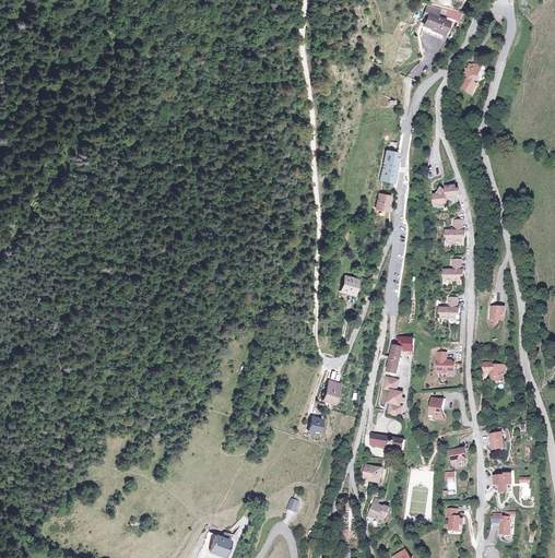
[(443,9),(430,6),(427,13),(430,14),(424,31),(443,39),(450,22),(439,16),(440,13),(443,9)]
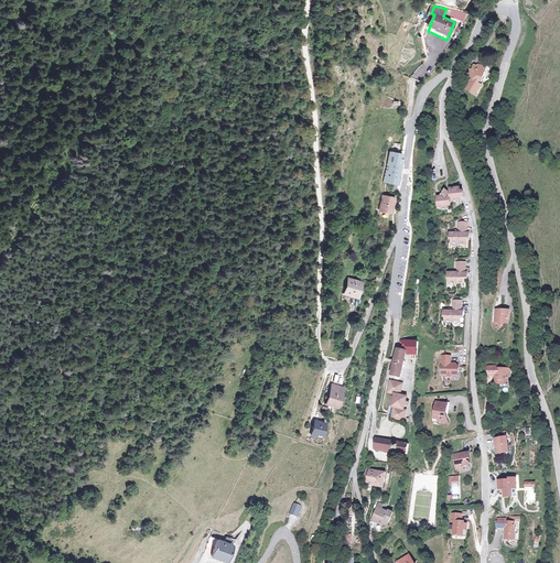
[(466,13),(447,8),(447,9),(444,13),(463,21),(466,13)]
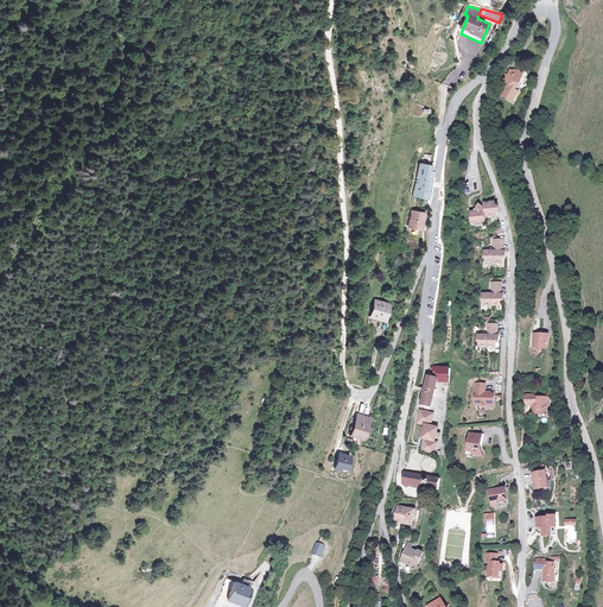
[(511,77),(506,76),(505,83),(511,86),(501,96),(512,103),(518,95),(514,93),(516,89),(519,89),(525,75),(519,73),(516,71),(516,74),(512,73),(511,77)]
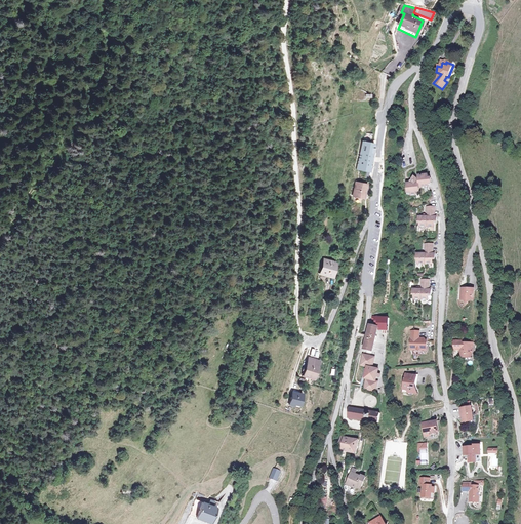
[(367,95),(371,95),(371,91),(367,91),(367,90),(366,89),(366,88),(365,88),(364,87),(362,87),(360,88),(359,88),(358,89),(358,90),(357,91),(357,92),(357,93),(357,95),(358,96),(359,97),(360,97),(361,98),(362,98),(364,98),(365,97),(366,95),(367,95)]
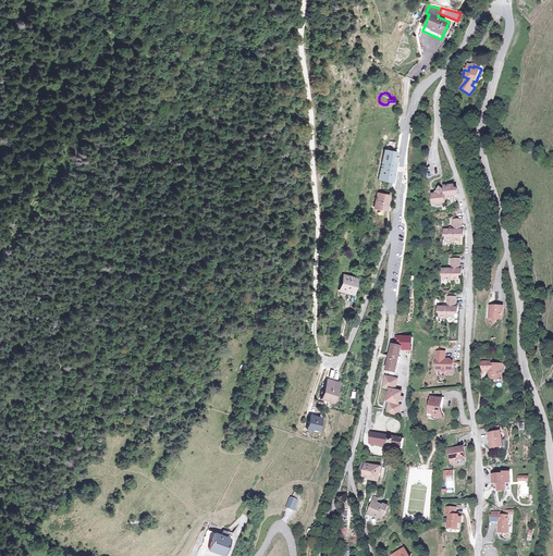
[(380,148),(375,177),(386,181),(392,150),(380,148)]
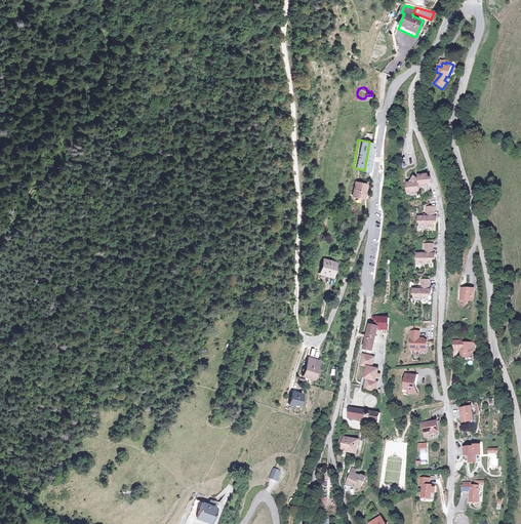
[(407,193),(412,193),(412,190),(416,189),(415,186),(426,185),(425,182),(428,182),(428,175),(425,176),(425,172),(414,173),(414,176),(413,176),(410,174),(408,177),(409,178),(405,178),(406,180),(403,182),(403,190),(407,190),(407,193)]
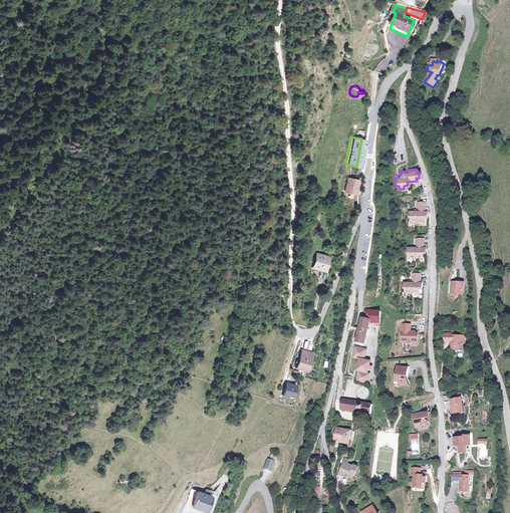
[(343,177),(341,191),(350,192),(351,184),(352,184),(353,178),(343,177)]
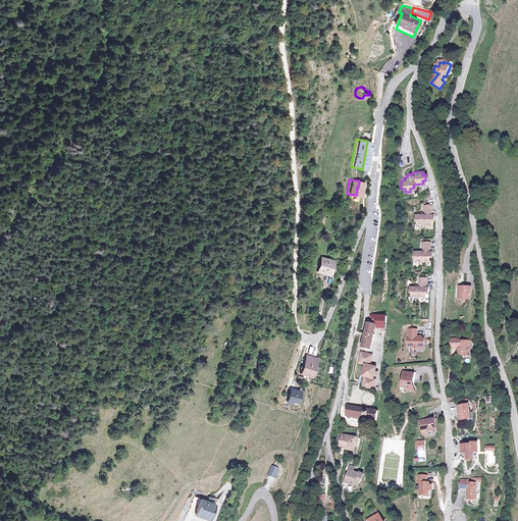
[(431,204),(423,204),(423,213),(415,213),(415,219),(416,219),(416,223),(430,223),(431,219),(433,219),(433,213),(431,213),(427,213),(427,211),(431,211),(431,204)]
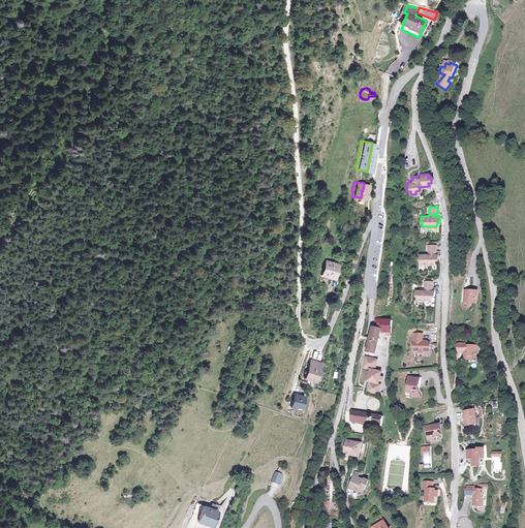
[(435,244),(427,244),(427,254),(418,254),(418,259),(419,259),(419,264),(434,265),(434,260),(436,260),(436,254),(434,254),(431,254),(431,252),(435,252),(435,244)]
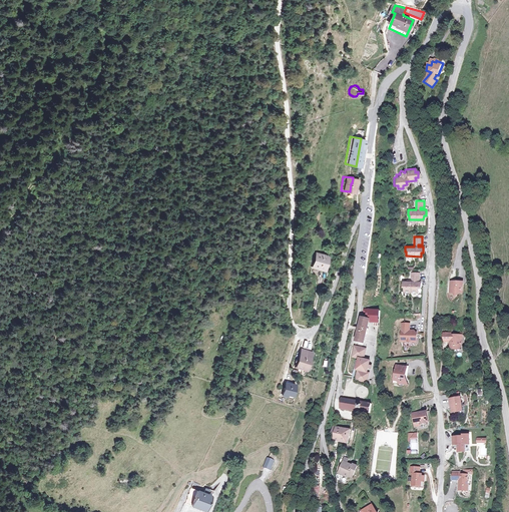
[(310,250),(306,263),(319,267),(323,253),(310,250)]
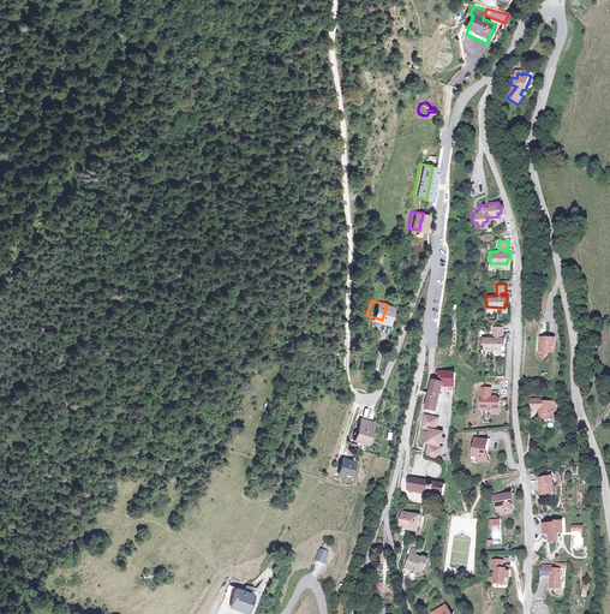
[(501,328),(491,327),(491,339),(480,338),(480,344),(483,345),(483,350),(498,351),(500,346),(503,346),(503,339),(501,339),(496,339),(496,337),(501,337),(501,328)]
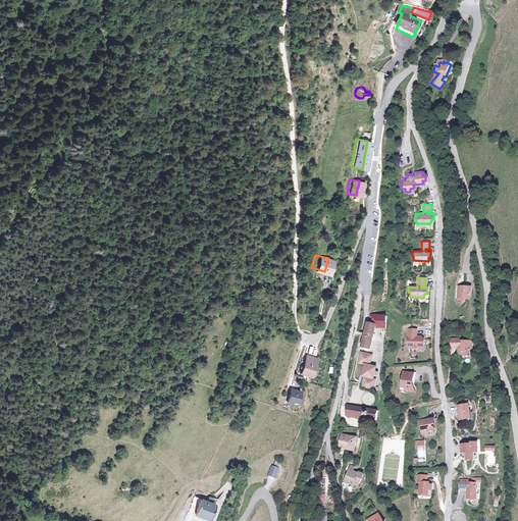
[(469,283),(458,282),(457,294),(460,294),(463,297),(466,294),(469,292),(469,283)]
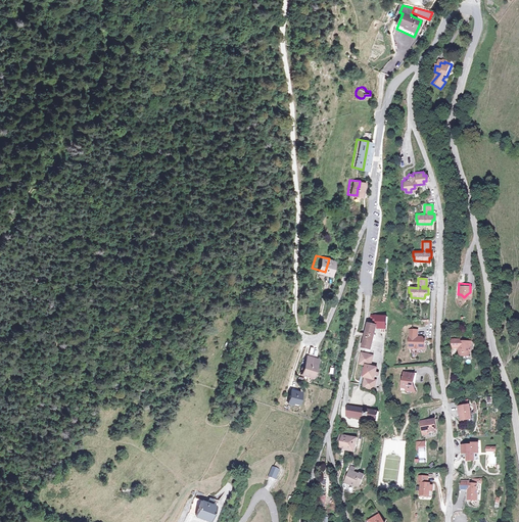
[(387,327),(388,313),(372,312),(371,316),(374,316),(374,319),(373,319),(372,323),(377,324),(376,326),(387,327)]
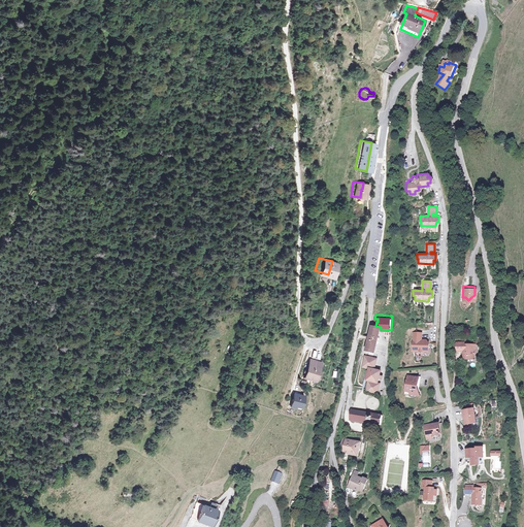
[(380,331),(380,329),(381,327),(375,326),(371,324),(368,336),(365,348),(374,350),(380,331)]
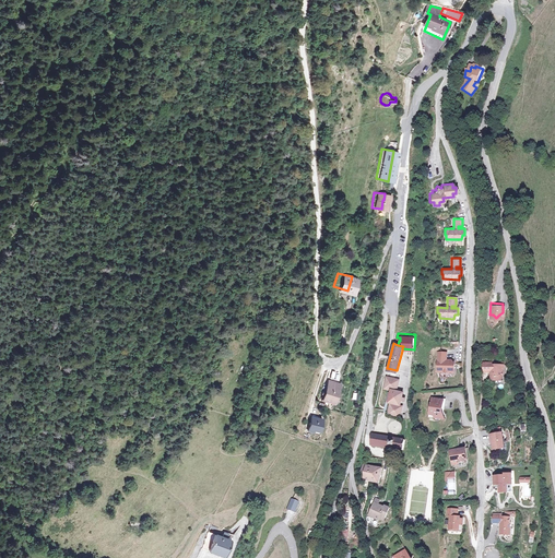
[(445,349),(436,348),(435,368),(452,369),(452,360),(450,357),(444,357),(441,356),(441,354),(445,354),(445,349)]
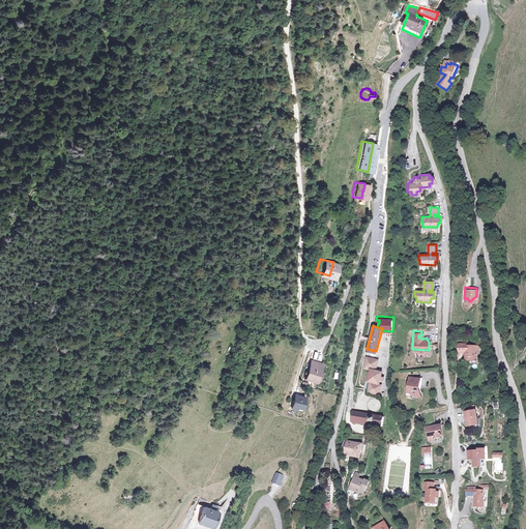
[(464,341),(456,341),(456,349),(463,349),(463,357),(471,357),(474,355),(474,348),(472,348),(473,344),(464,343),(464,341)]
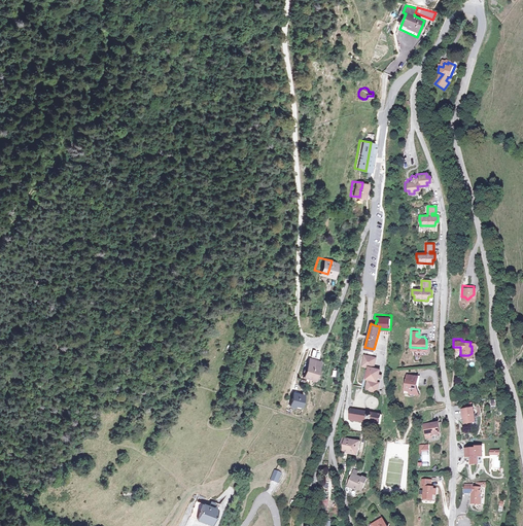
[(375,355),(363,352),(360,363),(367,364),(363,377),(365,378),(370,378),(373,366),(375,355)]
